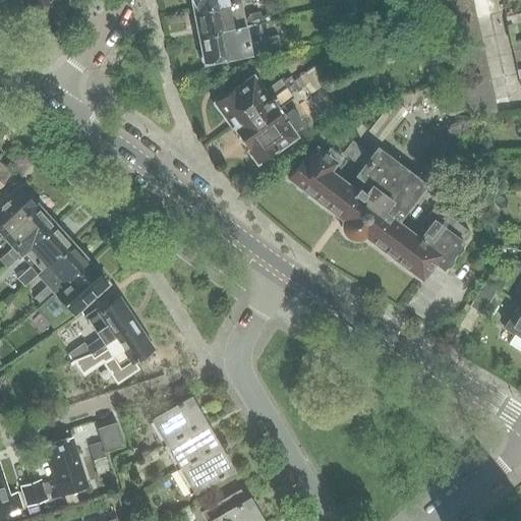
[(191,0),(194,11),(238,2),(245,0),(191,0)]
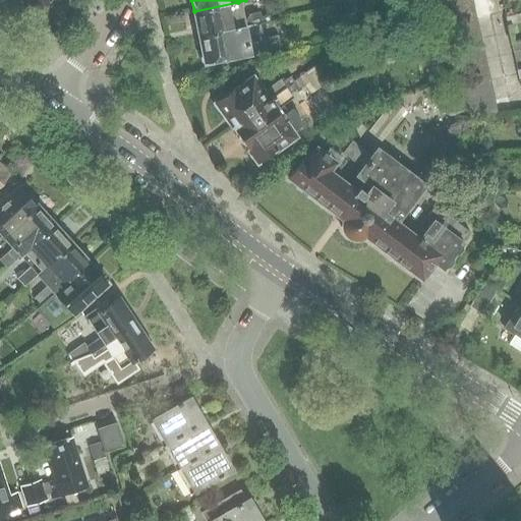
[(449,0),(451,13),(473,7),(471,0),(449,0)]
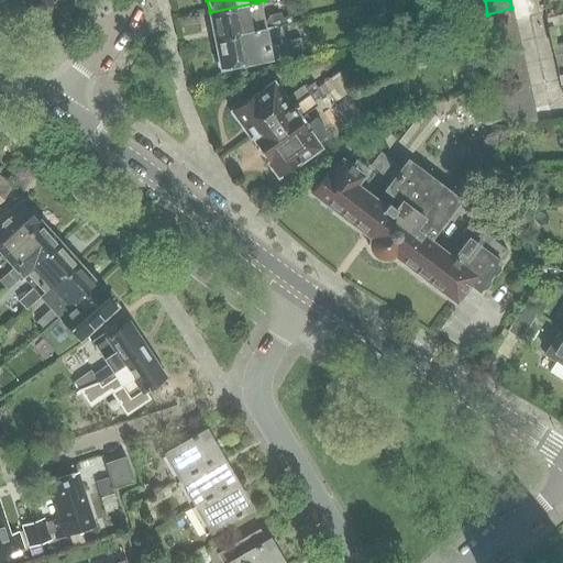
[(257,2),(210,12),(216,41),(263,30),(263,29),(277,25),(289,23),(288,18),(279,20),(279,14),(269,17),(264,23),(262,24),(257,2)]
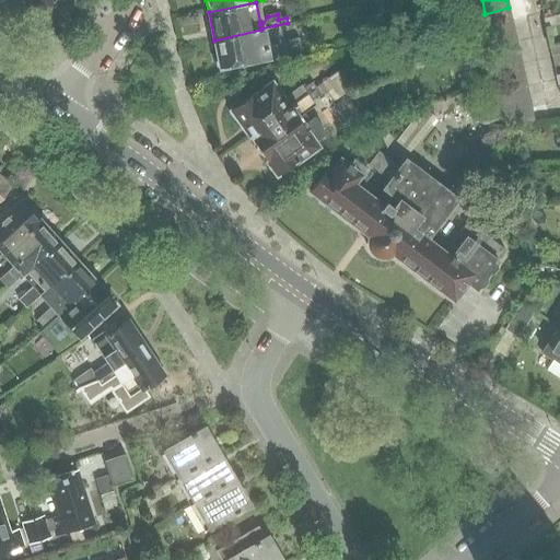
[(486,25),(512,19),(509,8),(485,14),(486,25)]
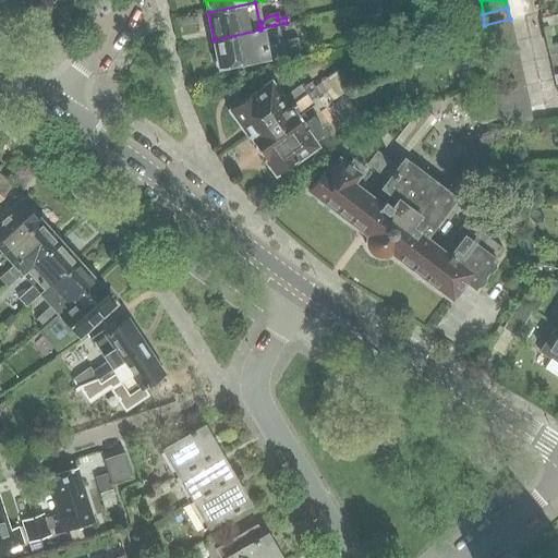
[(542,27),(543,27),(557,24),(556,15),(540,19),(542,27)]
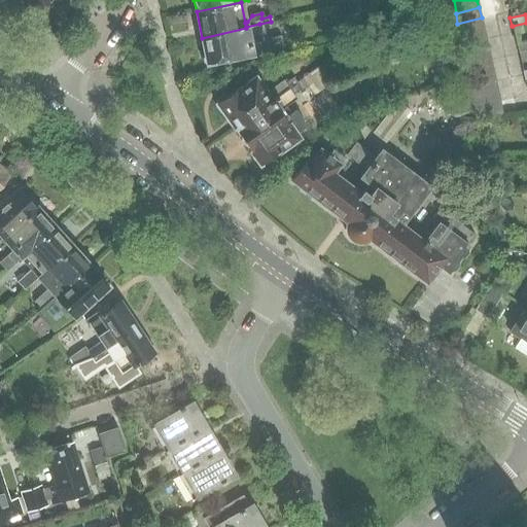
[(459,34),(484,29),(482,18),(457,24),(459,34)]
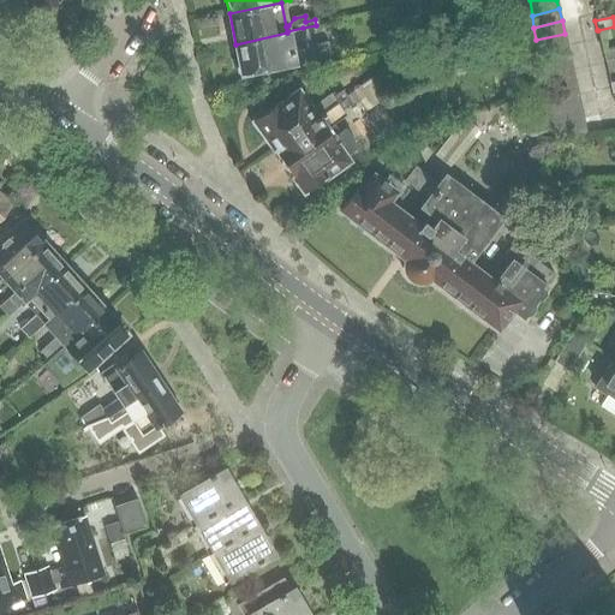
[(287,33),(236,45),(242,75),(272,69),(328,57),(326,43),(306,47),(303,28),(287,31),(287,33)]
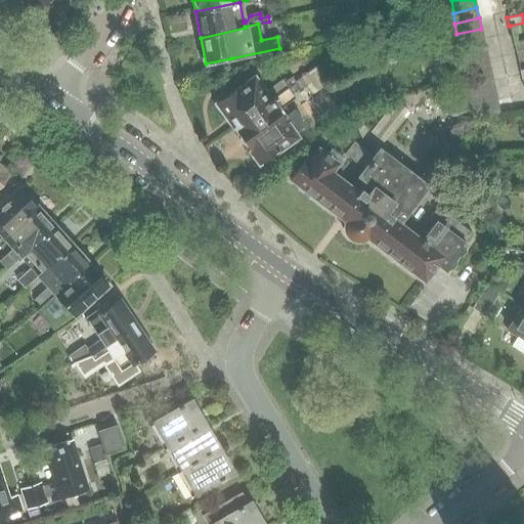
[(457,44),(484,39),(481,29),(456,34),(457,44)]
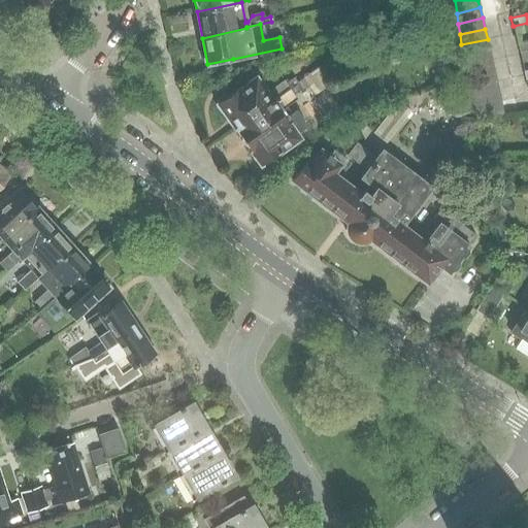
[(463,56),(490,50),(488,39),(461,44),(463,56)]
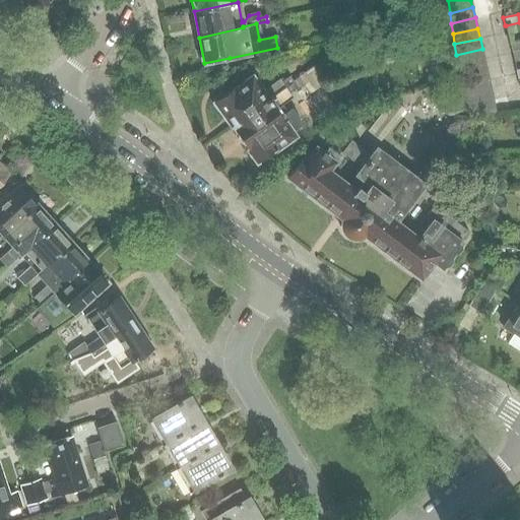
[(511,53),(512,53),(519,50),(519,41),(509,44),(511,53)]
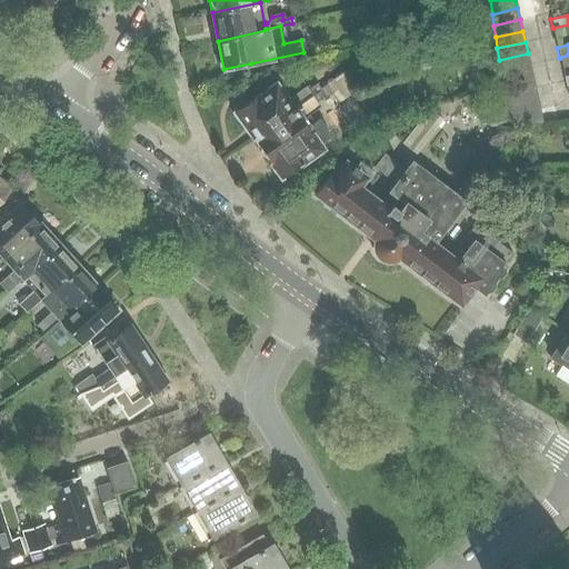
[(500,72),(530,66),(528,53),(499,60),(500,72)]
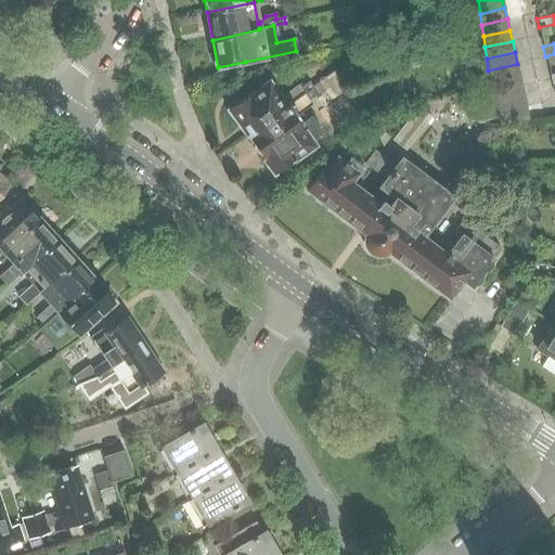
[(469,74),(467,61),(451,64),(454,77),(469,74)]
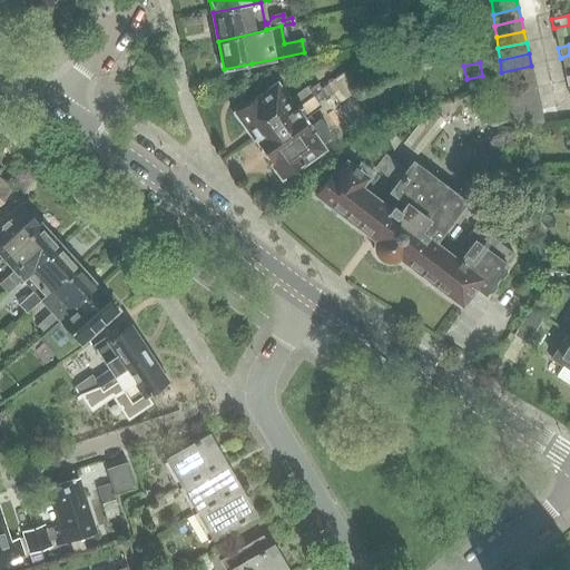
[(503,84),(534,77),(531,66),(501,72),(503,84)]
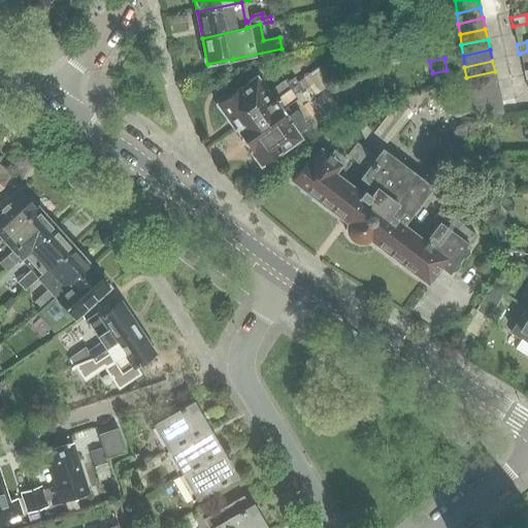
[(297,83),(233,130),(261,168),(271,161),(271,158),(298,137),(296,134),(304,127),(305,123),(297,111),(293,111),(287,116),(283,108),(296,98),(304,92),(302,89),(307,86),(315,96),(331,85),(320,67),(297,83)]
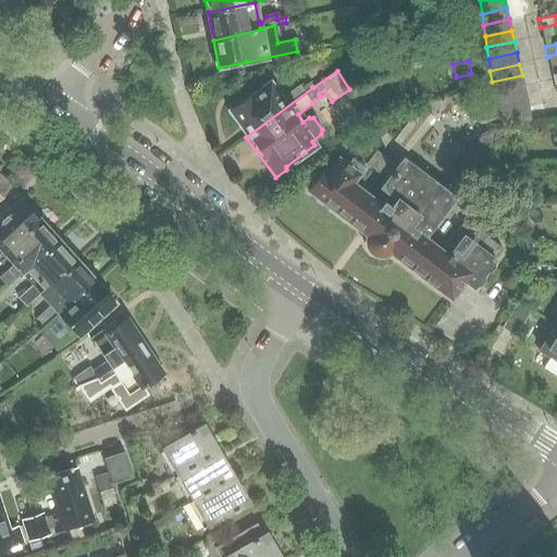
[(493,93),(524,86),(522,75),(492,82),(493,93)]
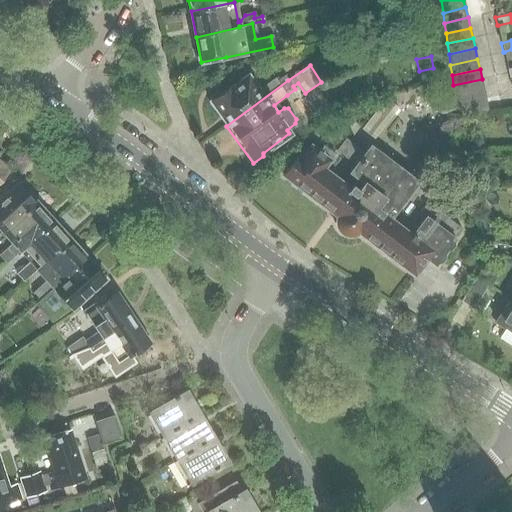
[(208,101),(226,126),(288,80),(284,76),(277,81),(275,78),(258,91),(248,77),(230,90),(229,89),(223,92),(222,91),(208,101)]
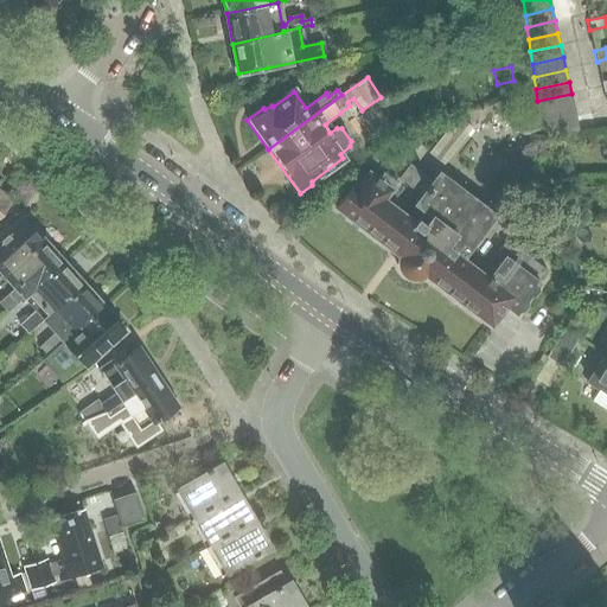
[(540,114),(574,107),(572,94),(537,101),(540,114)]
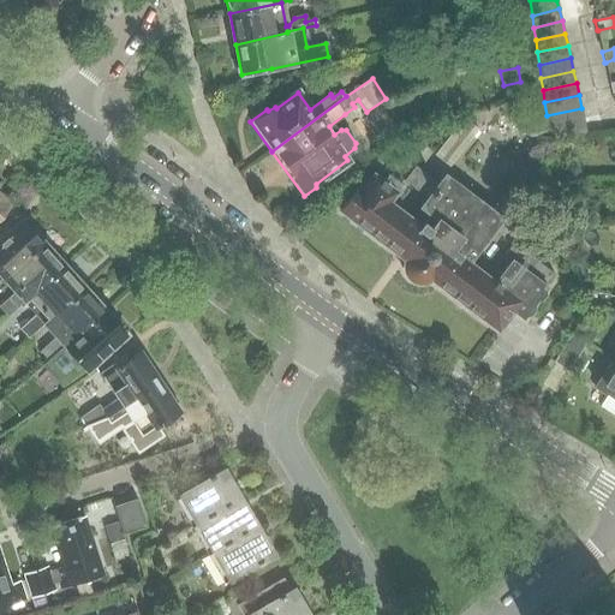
[(548,127),(585,119),(581,108),(547,115),(548,127)]
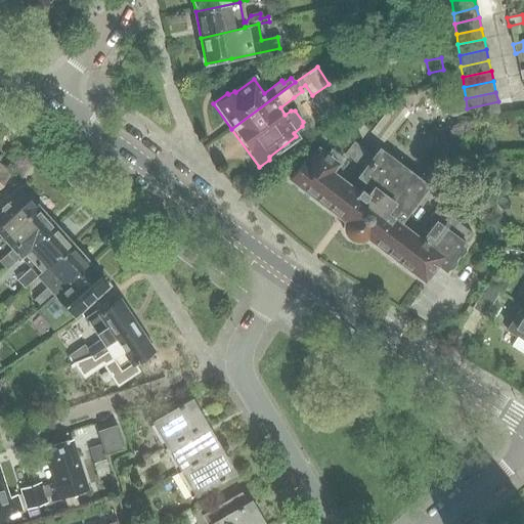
[(409,112),(395,100),(372,131),(385,142),(409,112)]
